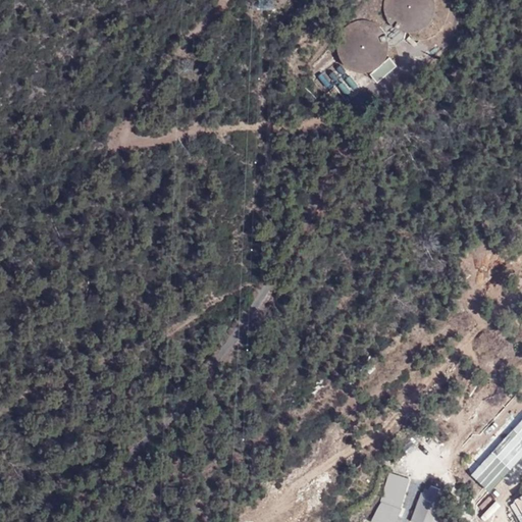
[(408,32),(414,31),(420,29),(426,25),(430,21),(433,15),(435,9),(435,3),(434,0),(383,0),(382,4),(383,11),(385,17),(389,23),(395,28),(401,31),(408,32)]
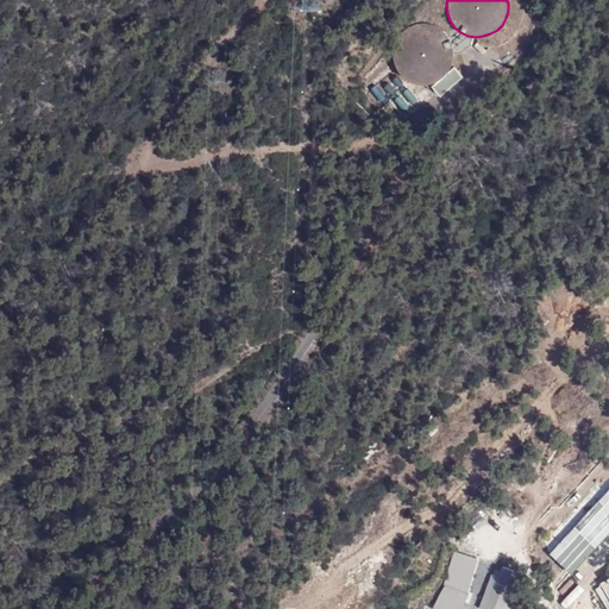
[(447,74),(451,68),(453,62),(454,55),(454,49),(452,42),(450,36),(445,31),(439,26),(433,24),(427,23),(420,23),(414,24),(407,27),(402,31),(397,37),(395,42),(393,49),(393,55),(394,62),(396,68),(400,74),(406,77),(410,81),(418,83),(424,85),(431,83),(437,81),(443,77),(447,74)]
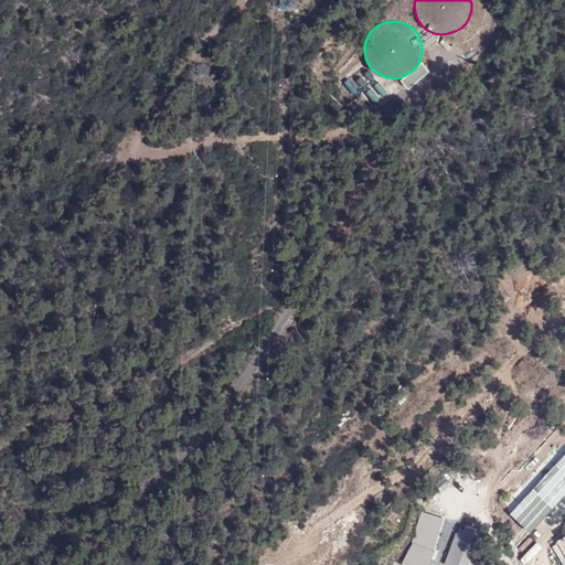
[(374,81),(363,94),(374,104),(386,92),(374,81)]
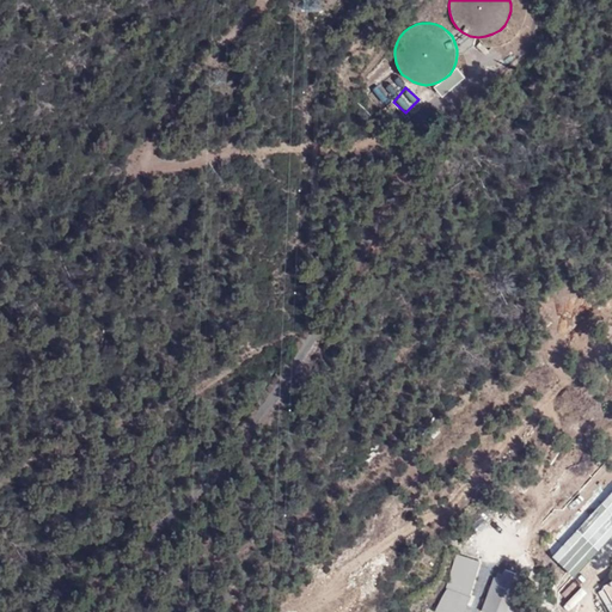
[(519,484),(512,490),(528,510),(536,505),(519,484)]
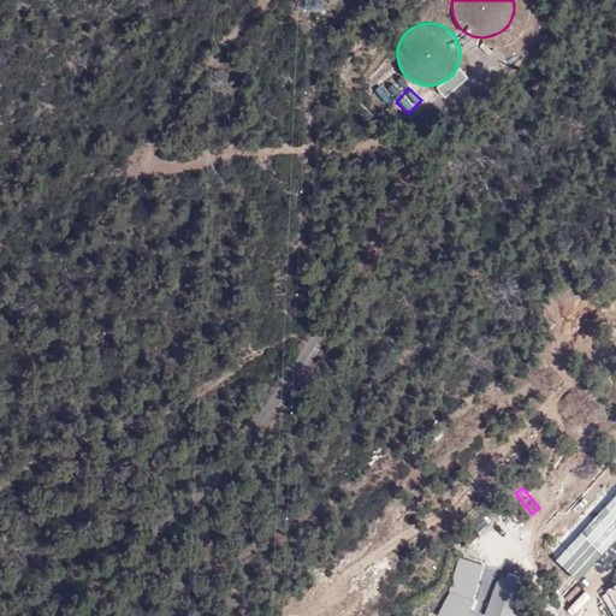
[(586,527),(562,551),(568,557),(594,531),(586,527)]
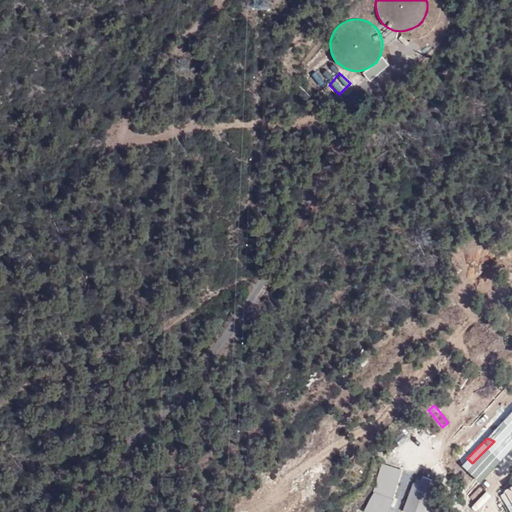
[(364,511),(386,511),(392,500),(402,468),(382,463),(373,491),(363,511),(364,511)]
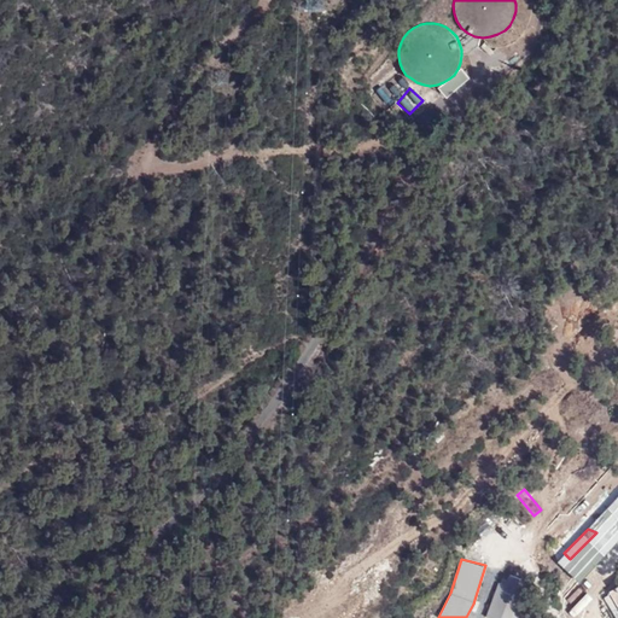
[(578,573),(561,595),(570,601),(587,581),(578,573)]
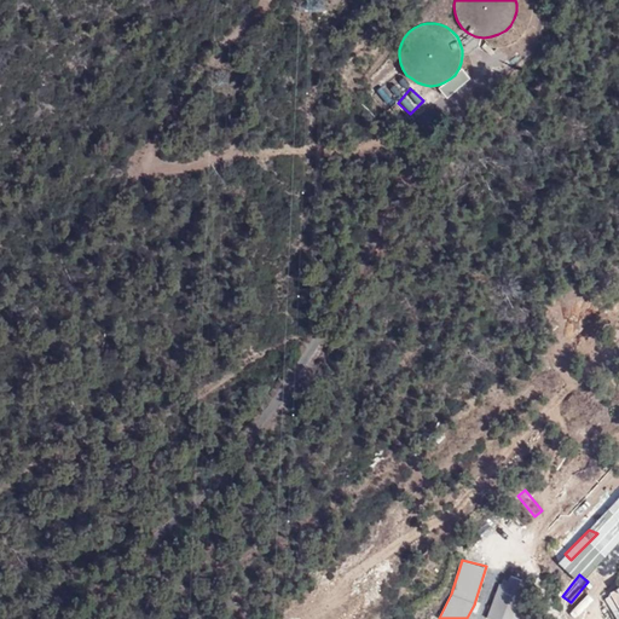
[(499,594),(492,618),(497,618),(514,618),(527,582),(510,577),(508,584),(499,582),(496,593),(499,594)]
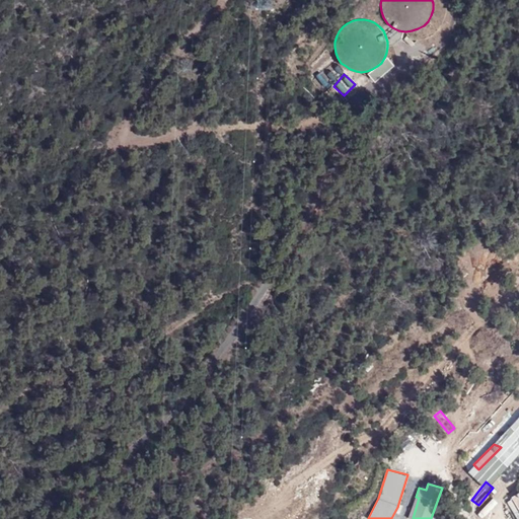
[(409,516),(413,518),(419,498),(416,497),(409,516)]
